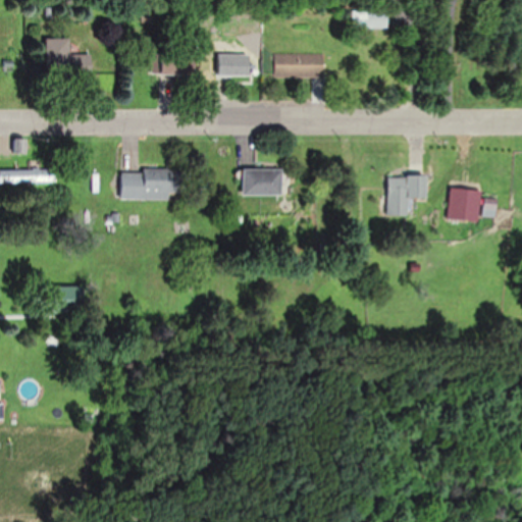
[(355,28),(389,28),(389,8),(355,8),(355,28)]
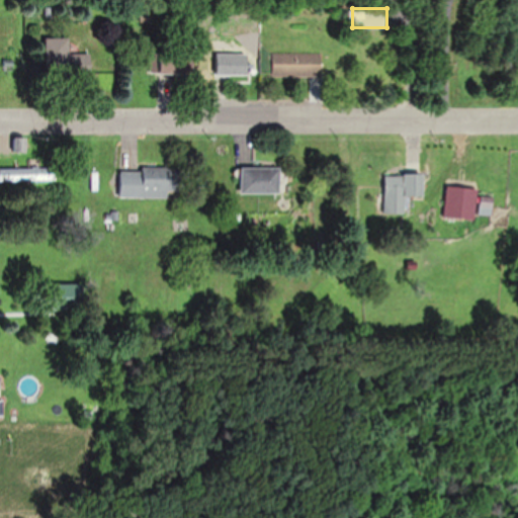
[(47,37),(47,76),(92,75),(91,54),(71,54),(71,37),(47,37)]
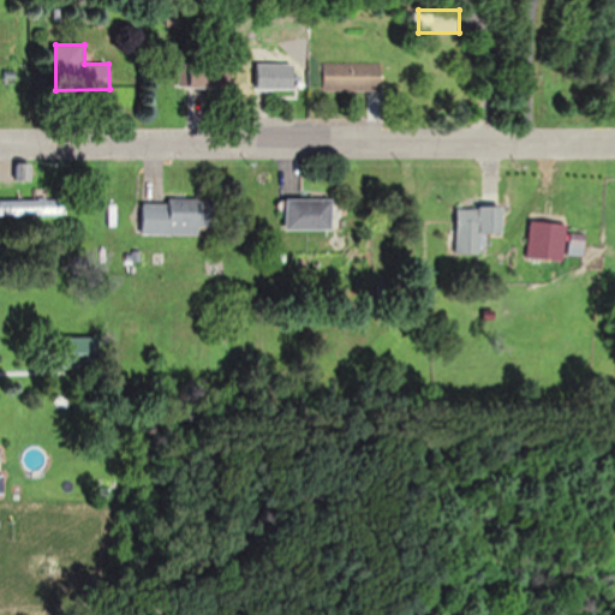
[(191,60),(191,88),(233,88),(233,60),(191,60)]
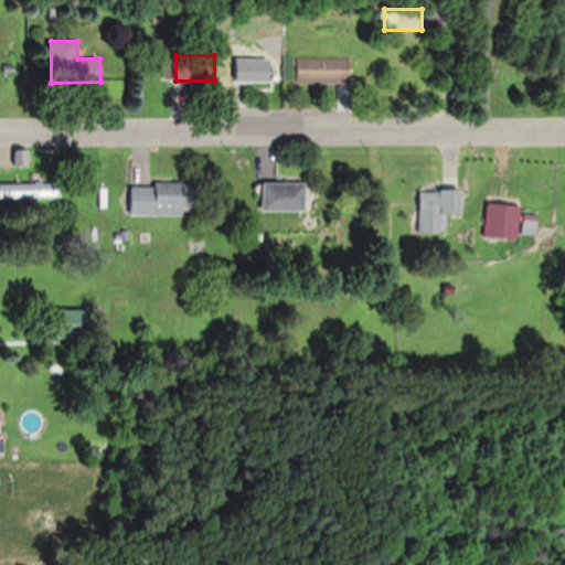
[(272,57),(237,57),(237,83),(272,83),(272,57)]
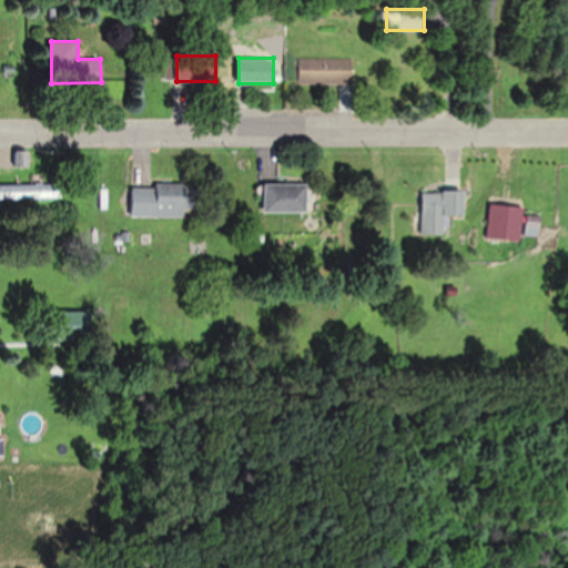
[(353,58),(298,58),(298,83),(353,83),(353,58)]
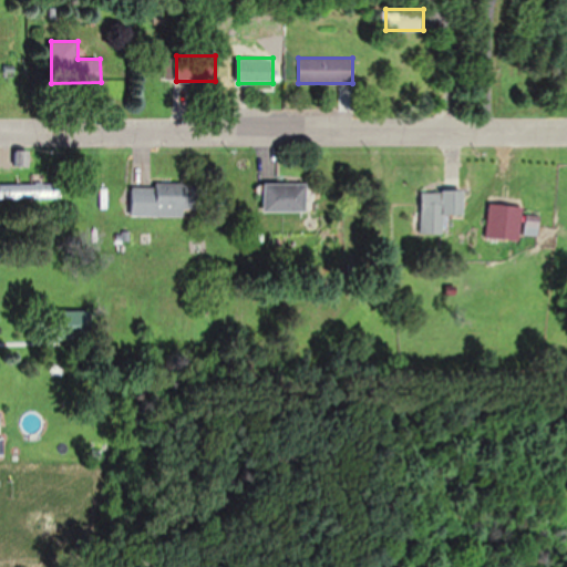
[(309,184),(264,183),(264,212),(309,213),(309,184)]
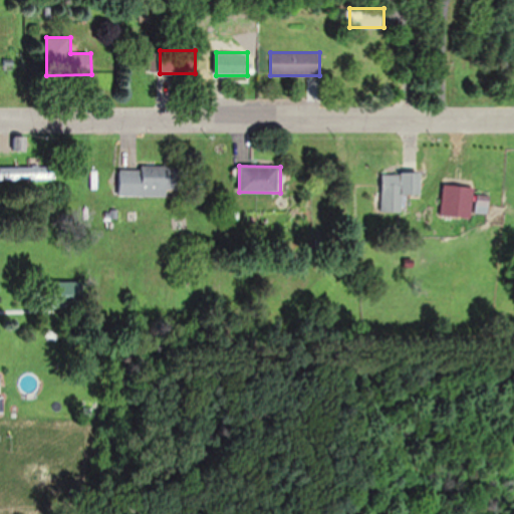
[(118,167),(118,196),(173,196),(173,167),(118,167)]
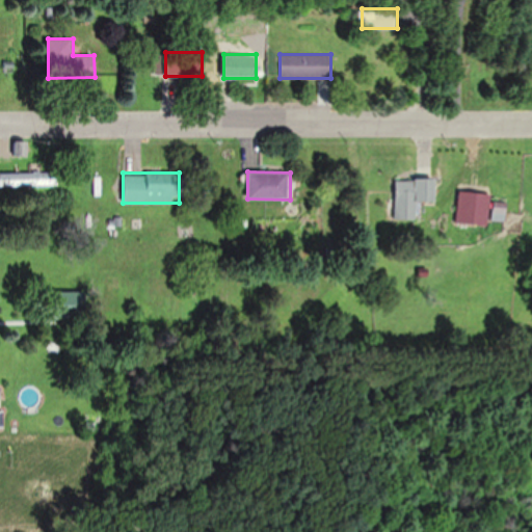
[(56,174),(0,174),(0,186),(56,186),(56,174)]
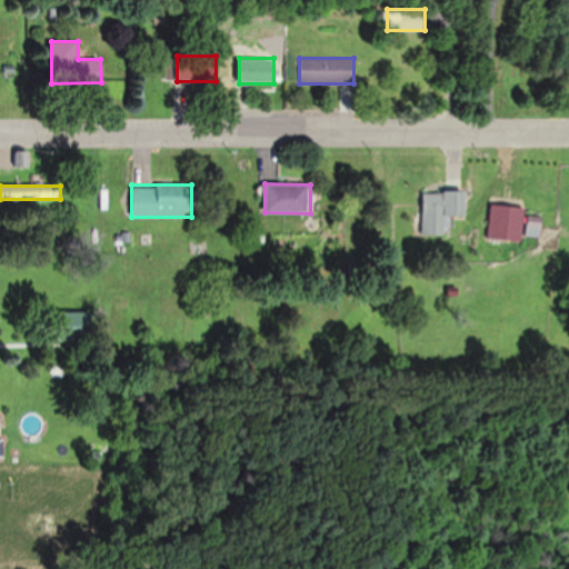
[(446,235),(446,216),(466,216),(466,191),(422,191),(422,235),(446,235)]
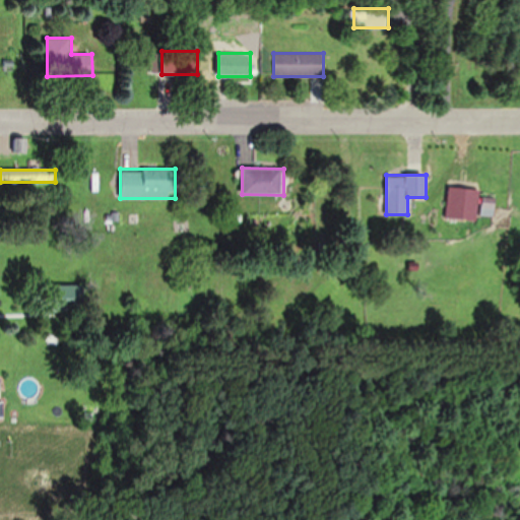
[(52,309),(78,309),(78,284),(52,284),(52,309)]
